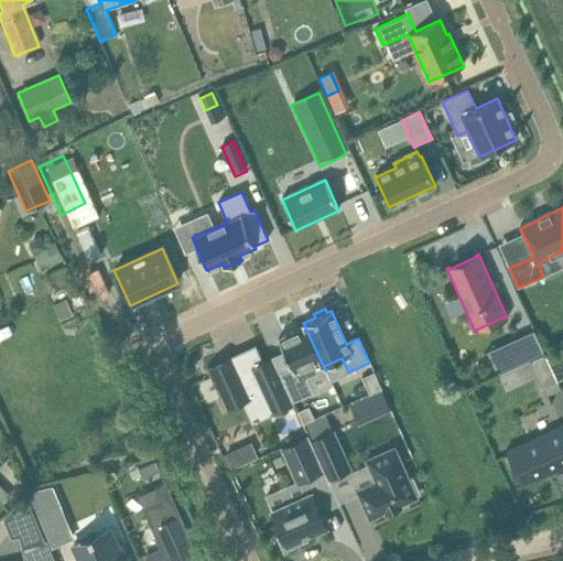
[(279,338),(278,340),(291,368),(279,374),(292,403),(313,394),(306,379),(325,370),(303,323),(302,324),(302,325),(303,325),(304,327),(280,340),(279,338)]
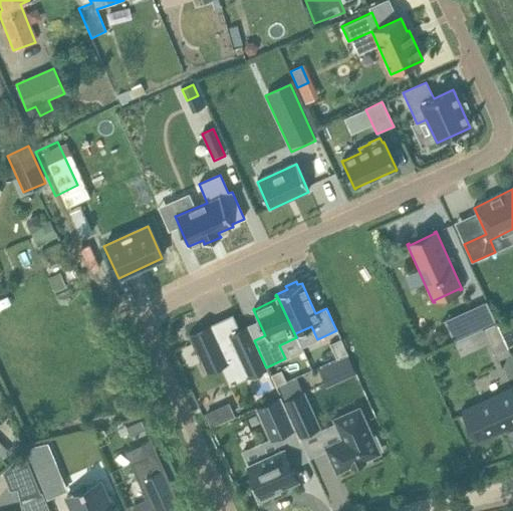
[(486,306),(459,318),(467,336),(494,324),(486,306)]
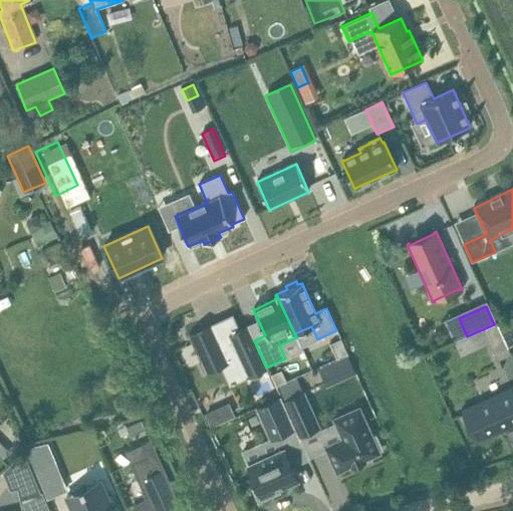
[(190,334),(189,335),(206,374),(208,373),(208,372),(226,364),(227,364),(228,364),(228,363),(235,360),(244,378),(247,376),(248,378),(249,378),(249,377),(264,370),(265,371),(266,370),(246,326),(245,327),(245,328),(230,335),(230,334),(228,335),(229,336),(218,341),(211,325),(209,326),(210,326),(191,335),(190,334)]
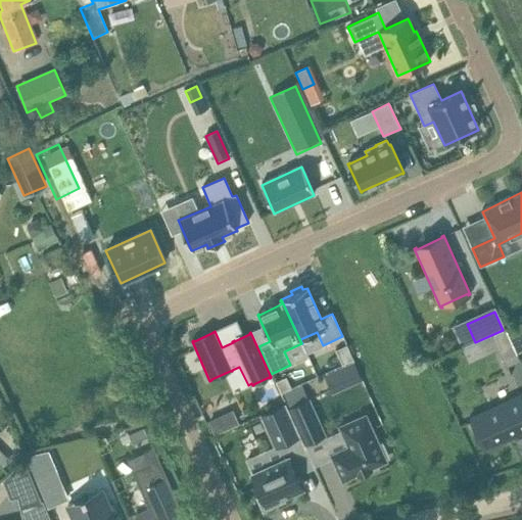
[(521,338),(521,336),(511,341),(517,353),(521,350),(521,338)]
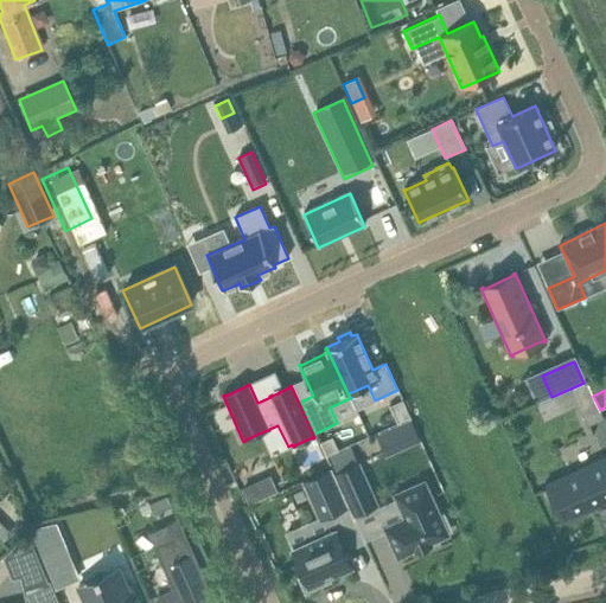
[(553,397),(535,405),(543,423),(560,415),(553,397)]
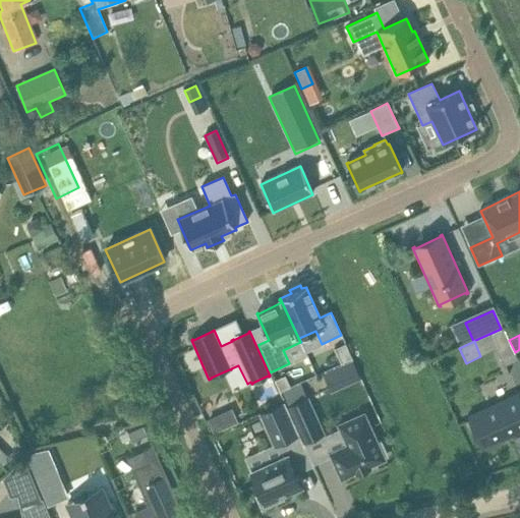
[(345,348),(335,353),(340,365),(351,360),(345,348)]
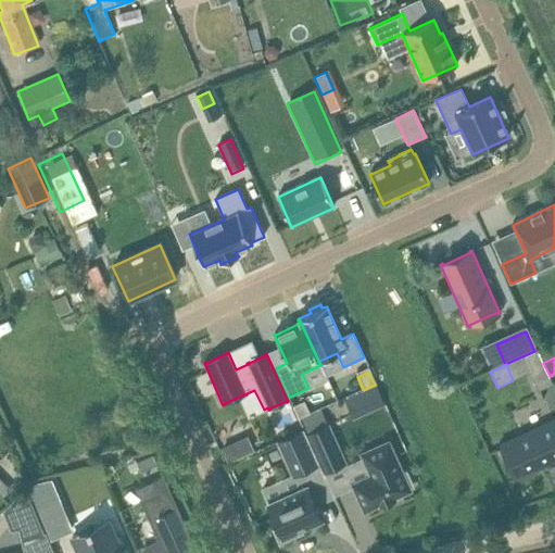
[(377,389),(362,396),(369,414),(386,407),(377,389)]
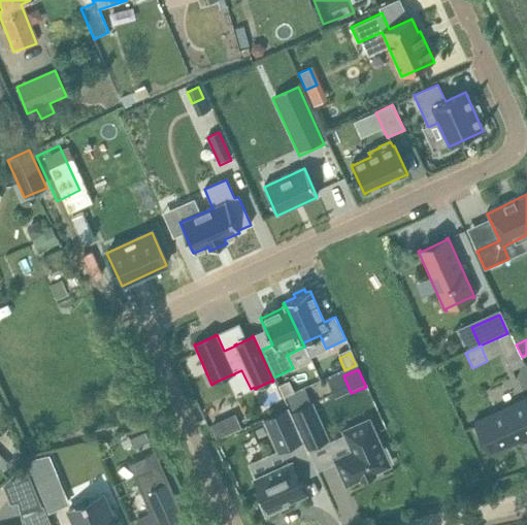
[(289,385),(278,389),(285,400),(294,396),(289,385)]
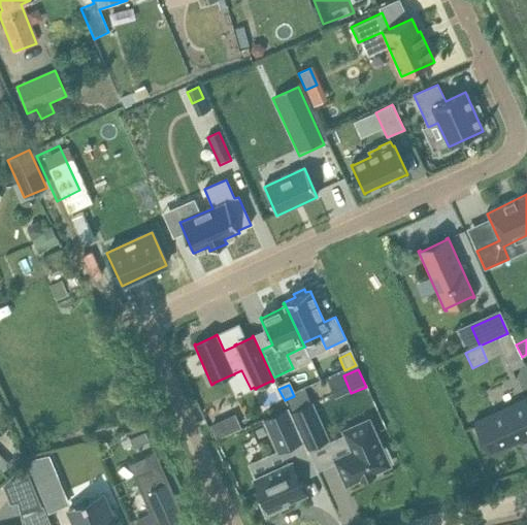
[(526,440),(526,404),(524,398),(473,422),(488,456),(520,441),(521,445),(526,440)]
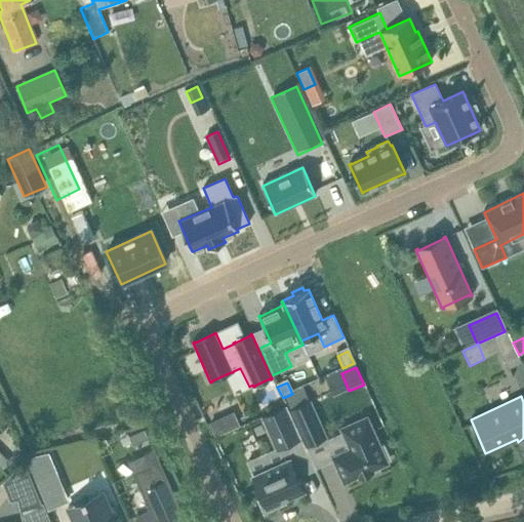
[(308,402),(288,411),(306,448),(324,440),(308,402)]
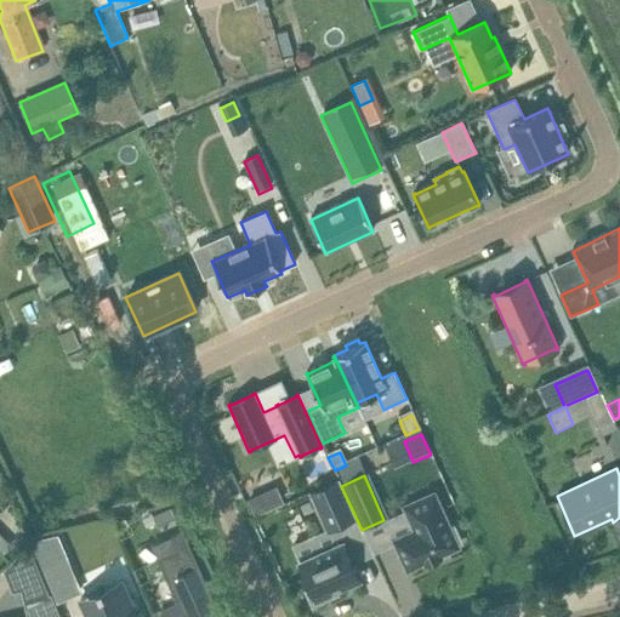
[(336,481),(310,493),(328,533),(354,521),(336,481)]
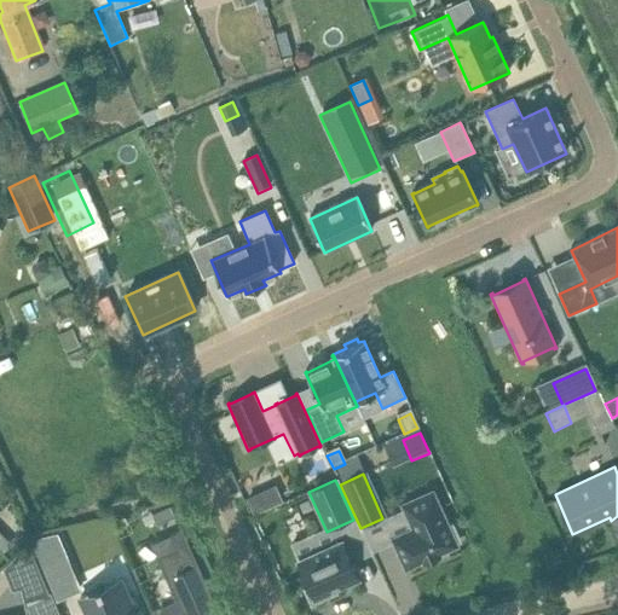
[(272,492),(248,503),(254,517),(279,506),(272,492)]
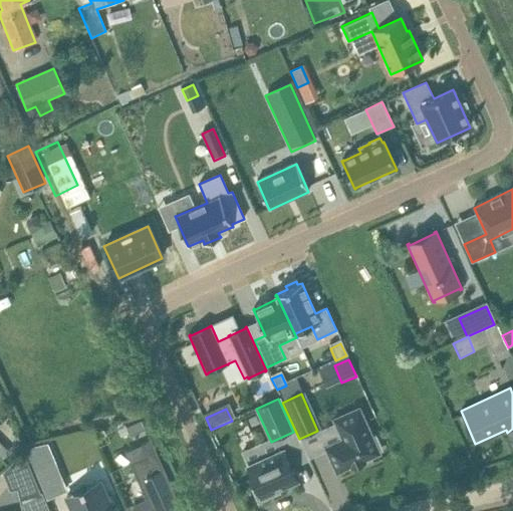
[(359,412),(335,423),(344,443),(326,451),(337,475),(355,467),(356,469),(366,465),(365,463),(379,456),(377,452),(381,451),(376,439),(372,440),(359,412)]
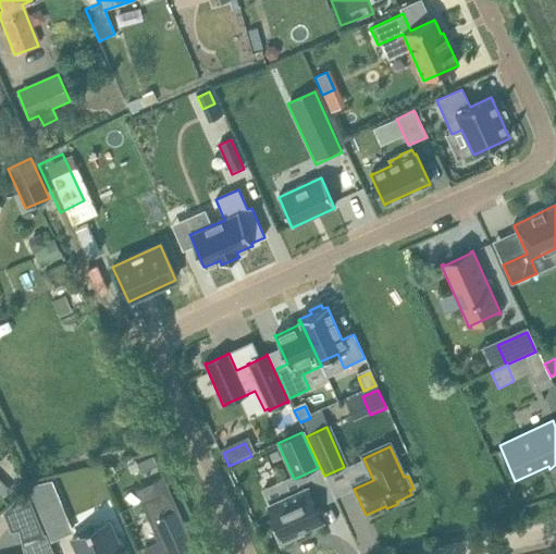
[(152,460),(136,468),(140,477),(157,470),(152,460)]
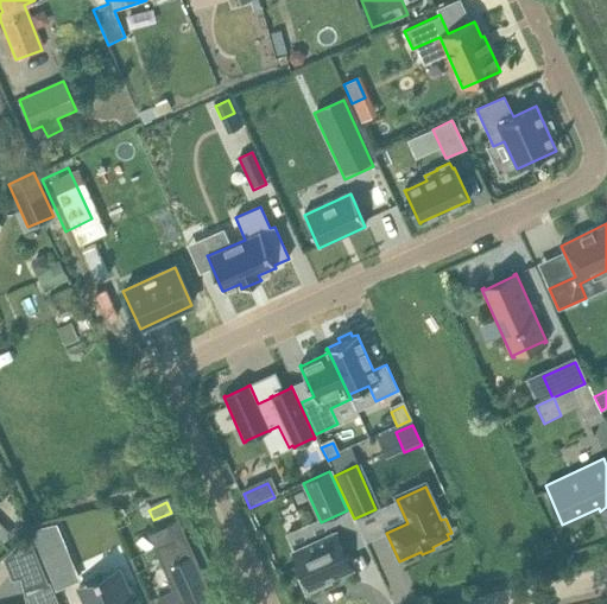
[(177,522),(165,527),(171,540),(153,548),(172,591),(158,598),(160,603),(215,603),(176,515),(175,515),(177,522)]
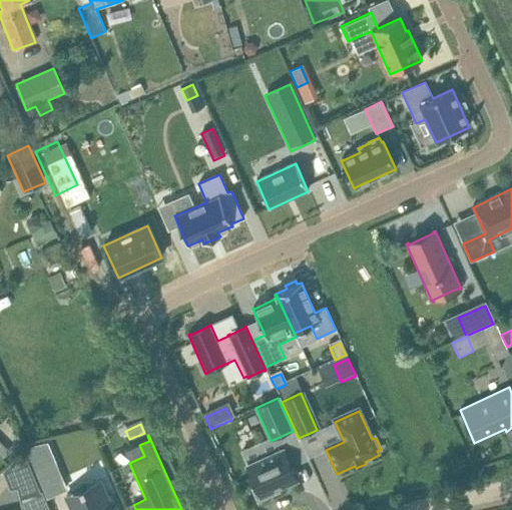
[(296,480),(283,450),(245,466),(256,487),(251,489),(258,502),(279,493),(277,488),(296,480)]
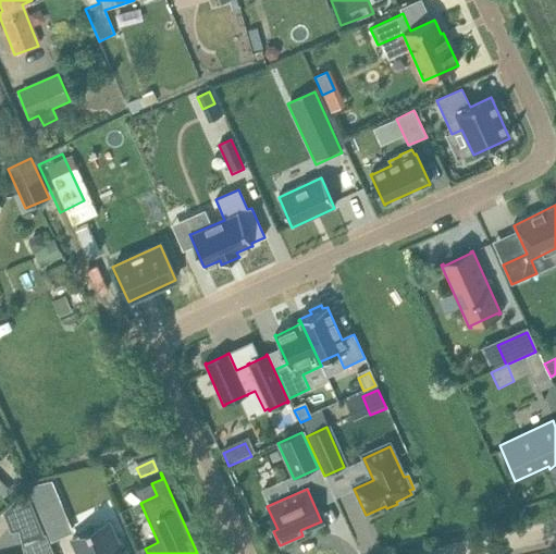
[(25,491),(3,513),(11,532),(39,526),(25,491)]
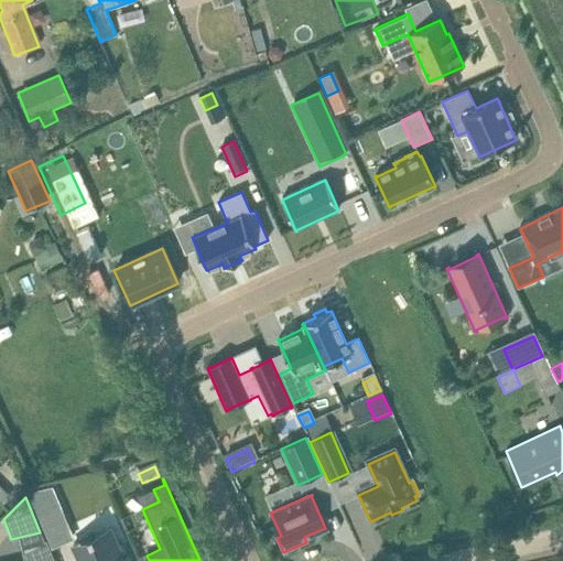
[(57,508),(39,516),(52,549),(71,541),(57,508)]
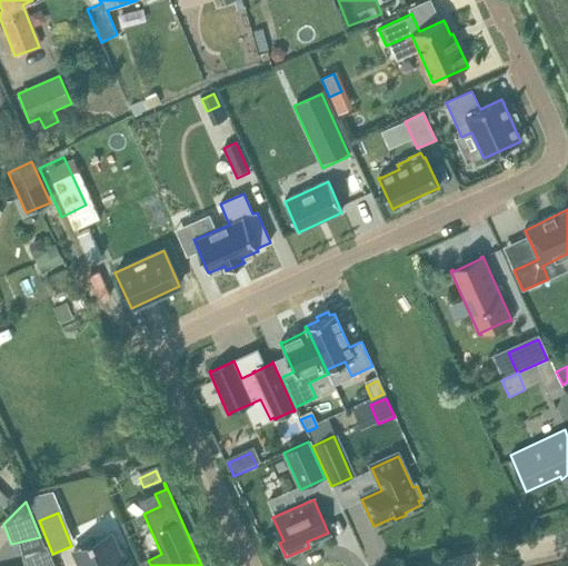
[(89,544),(73,552),(80,565),(123,565),(122,563),(123,563),(123,560),(122,562),(109,535),(93,542),(92,539),(88,542),(89,544)]
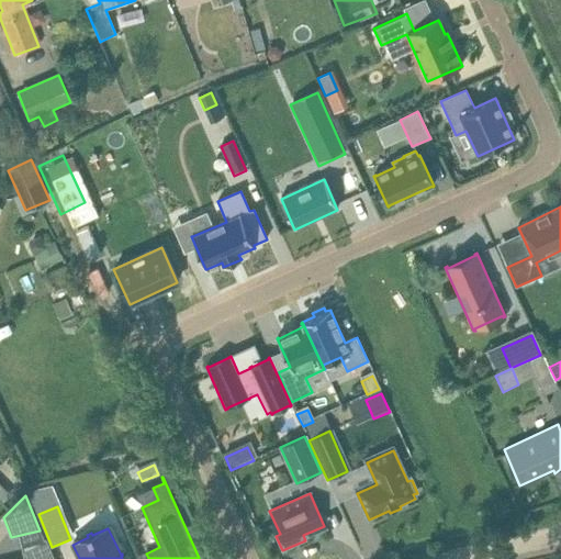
[(52,558),(45,543),(30,546),(32,558),(52,558)]
